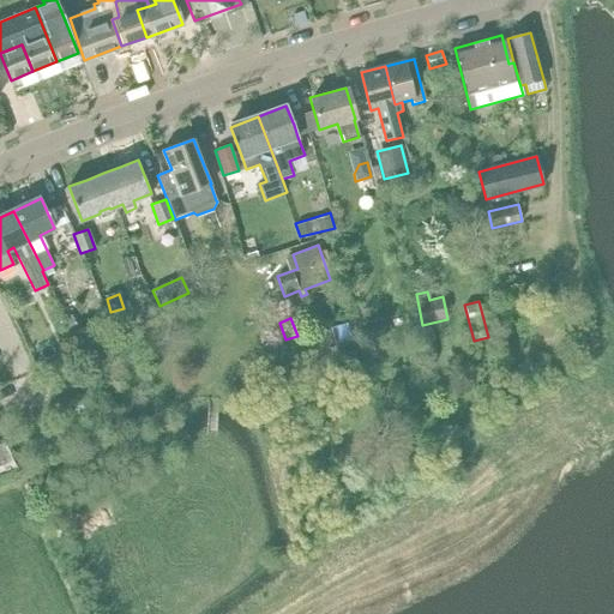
[(348,324),(331,327),(336,347),(353,343),(348,324)]
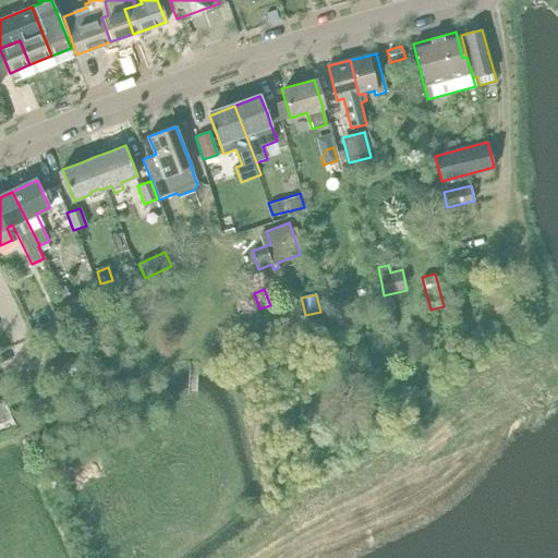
[(0,423),(11,419),(4,401),(0,402),(0,423)]
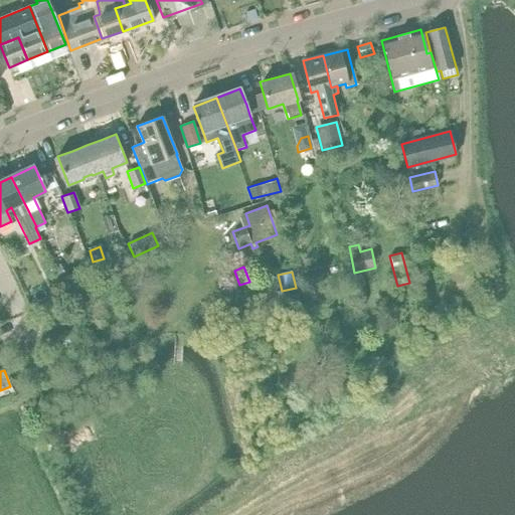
All buildings are outlined.
